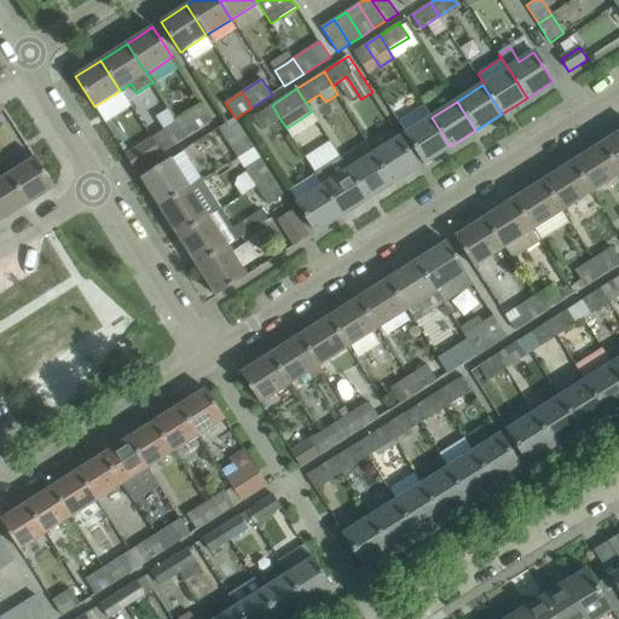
[(178,121),(187,137),(214,121),(203,104),(178,121)]
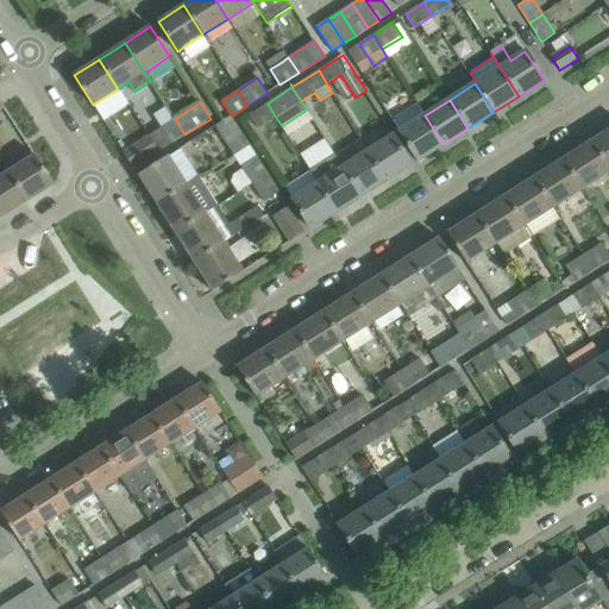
[(257,129),(276,118),(268,104),(249,114),(257,129)]
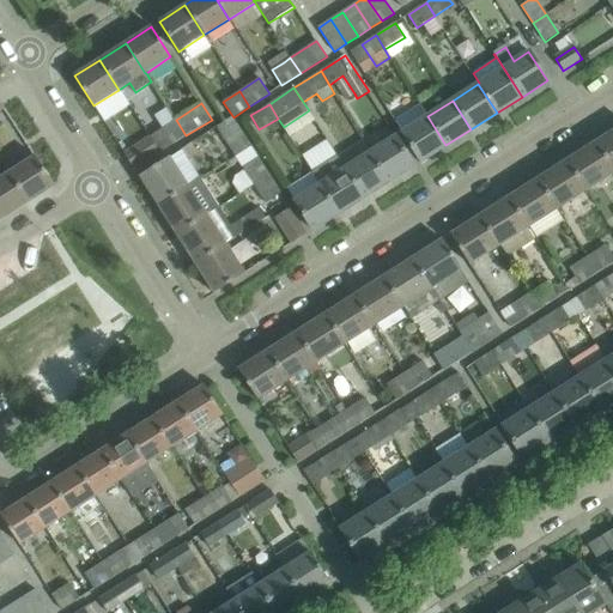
[(419,104),(394,121),(420,162),(445,145),(428,116),(419,104)]
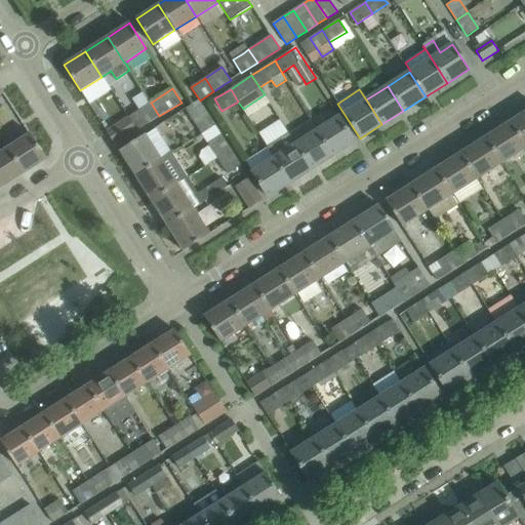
[(192,104),(185,109),(202,134),(216,125),(200,101),(192,104)]
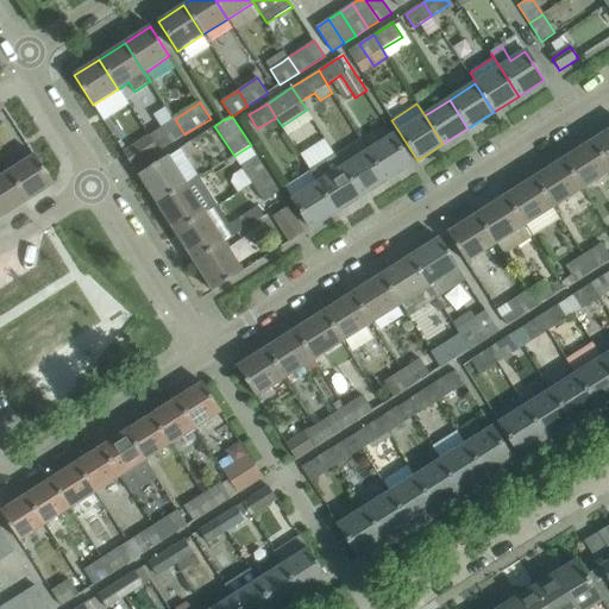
[(161,129),(149,136),(158,151),(184,135),(175,119),(161,129)]
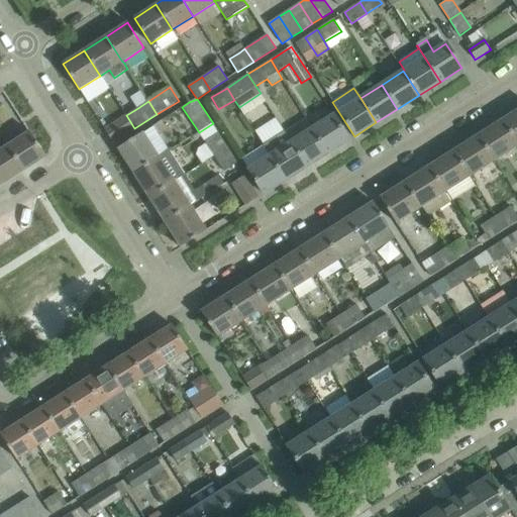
[(516,141),(516,109),(502,119),(516,141)]
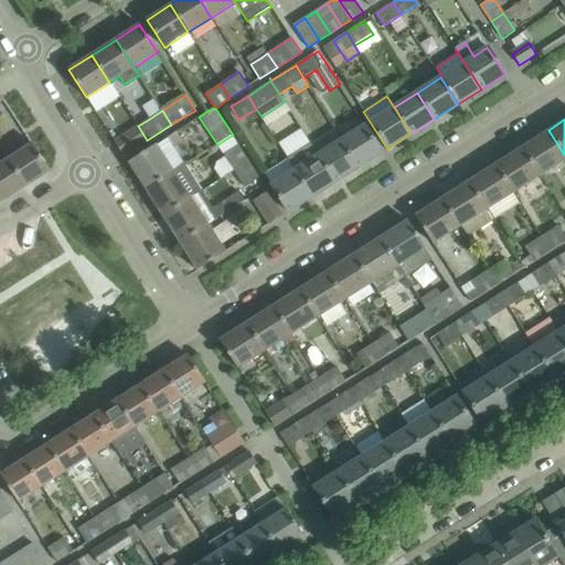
[(123,156),(147,140),(138,126),(114,141),(123,156)]
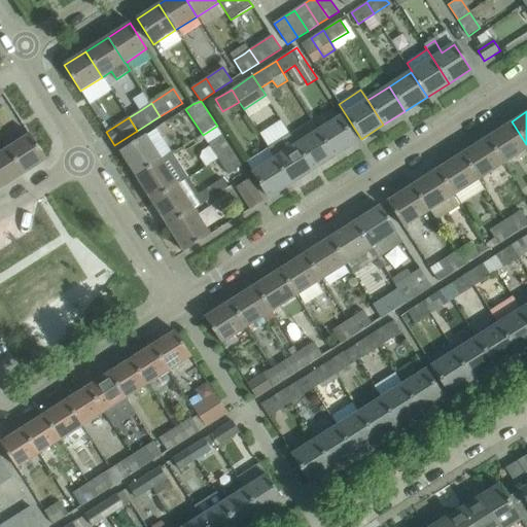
[(334,156),(356,142),(341,117),(319,132),(334,156)]
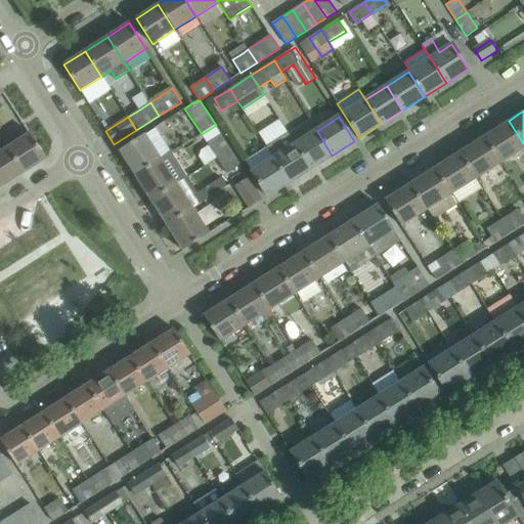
[(282,119),(261,130),(268,143),(290,132),(282,119)]
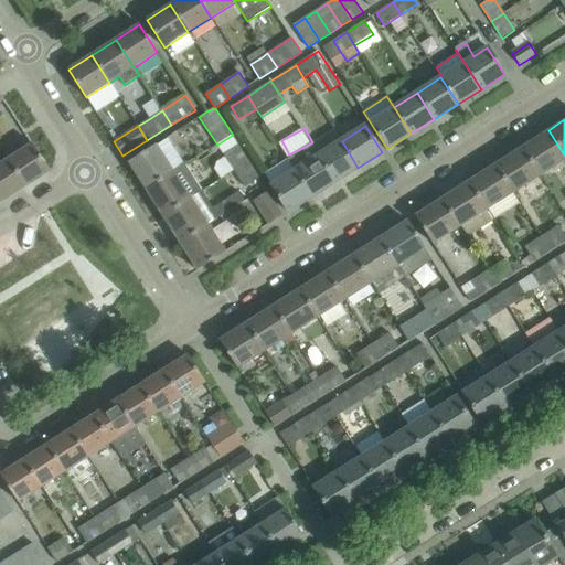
[(358,168),(342,141),(334,129),(311,144),(334,182),(358,168)]
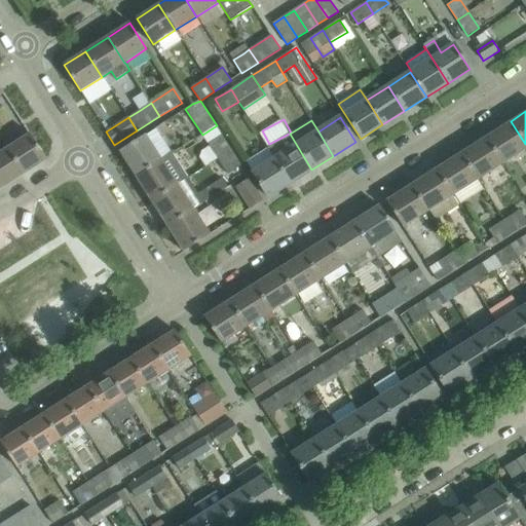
[(501,161),(525,146),(525,144),(511,121),(486,137),(501,161)]
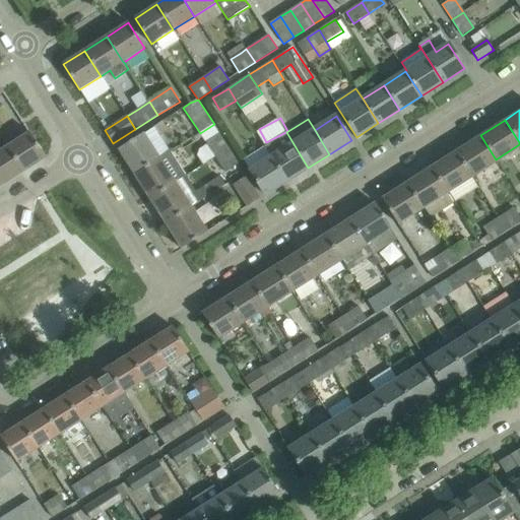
[(142,134),(118,149),(133,175),(168,152),(152,128),(142,134)]
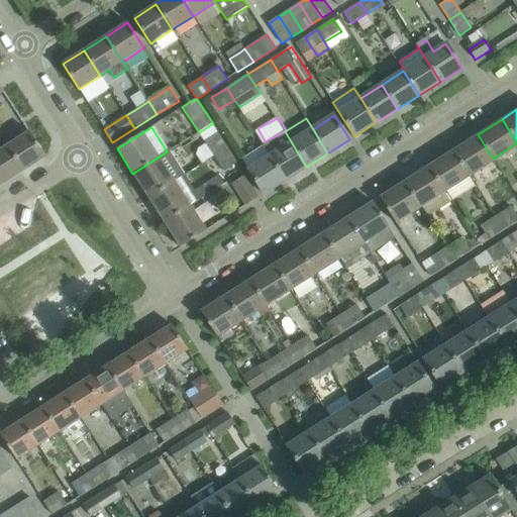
[(24,171),(45,157),(29,131),(8,145),(24,171)]
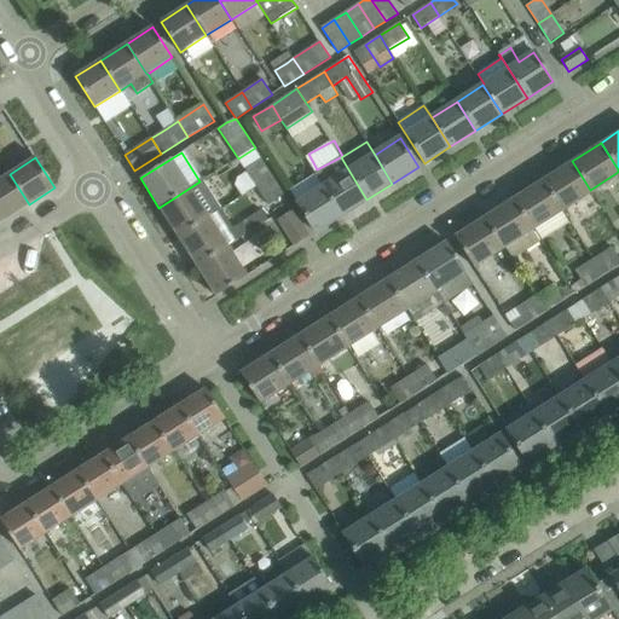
[(341,217),(366,200),(341,157),(316,173),(324,186),(341,217)]
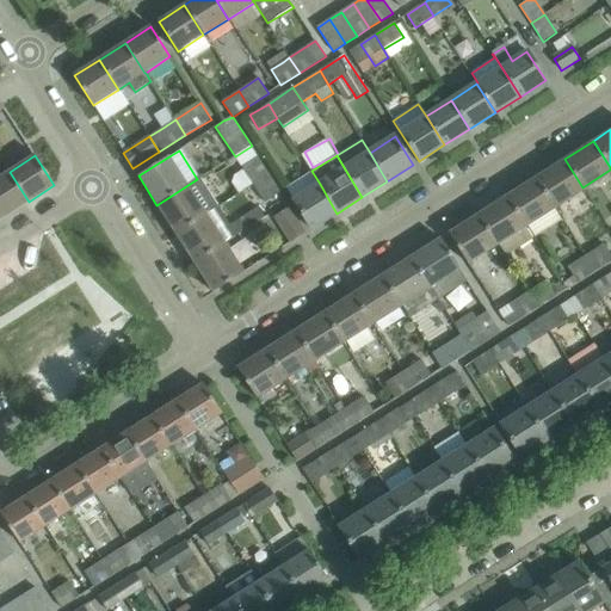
[(253,185),(269,174),(258,156),(241,166),(253,185)]
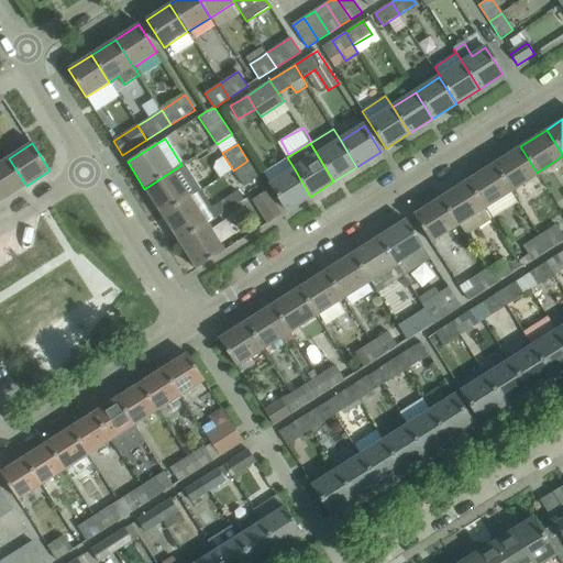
[(537,173),(520,146),(494,164),(510,190),(537,173)]
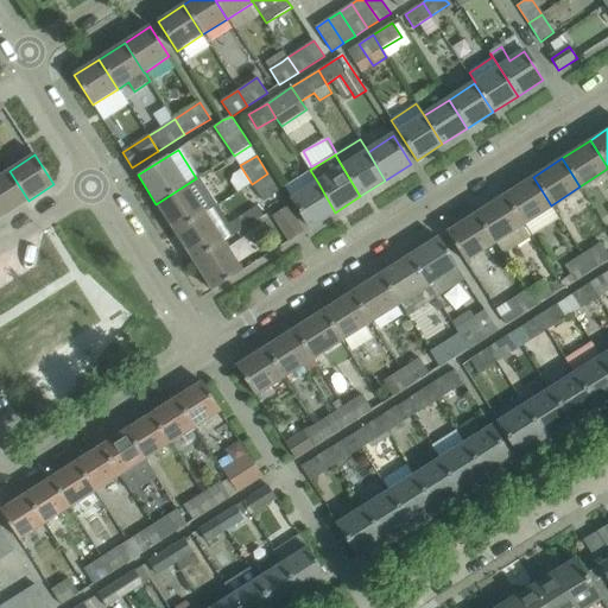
[(0,211),(2,216),(29,201),(10,171),(0,176),(0,211)]
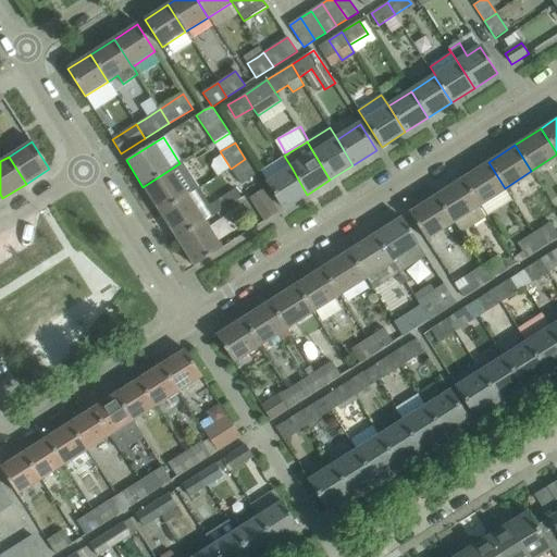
[(245,159),(231,169),(242,185),(256,175),(245,159)]
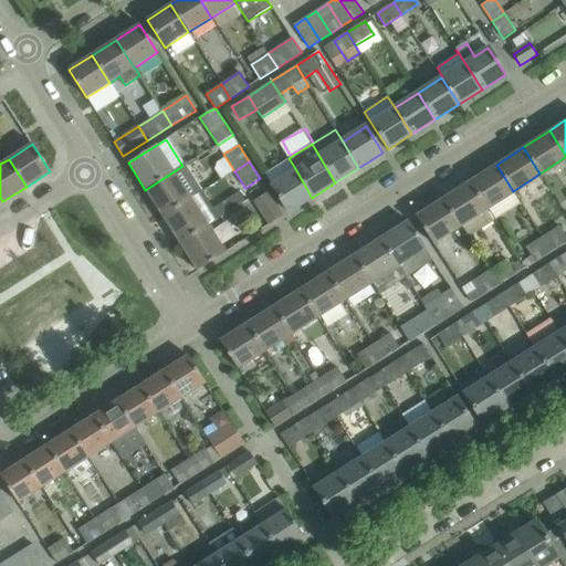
[(184,165),(182,166),(145,190),(163,217),(191,198),(200,192),(184,165)]
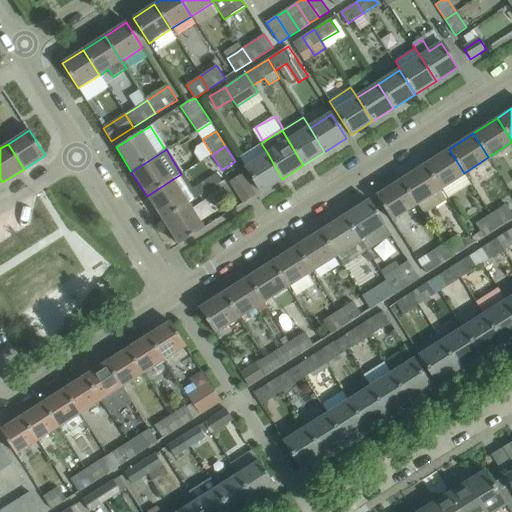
[(464,173),(449,149),(424,164),(440,188),(464,173)]
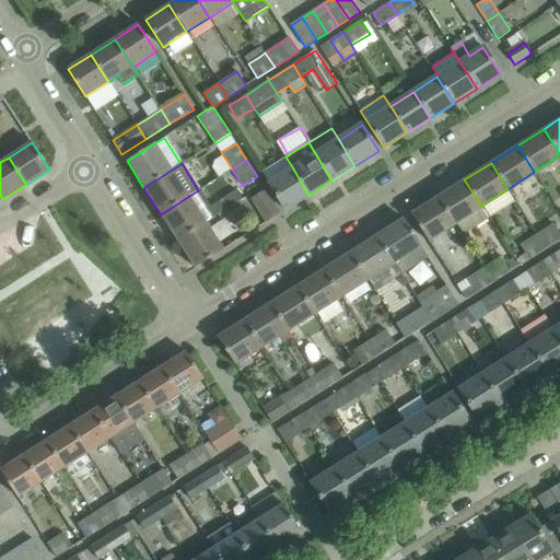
[(286,210),(308,196),(293,168),(269,184),(286,210)]
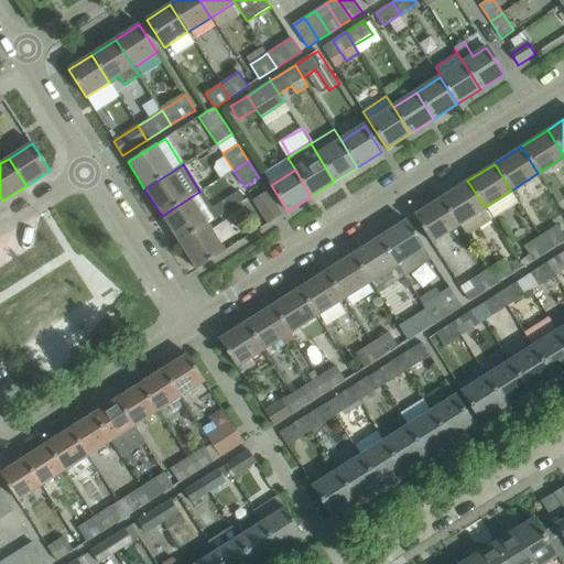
[(441,198),(457,225),(485,207),(467,181),(441,198)]
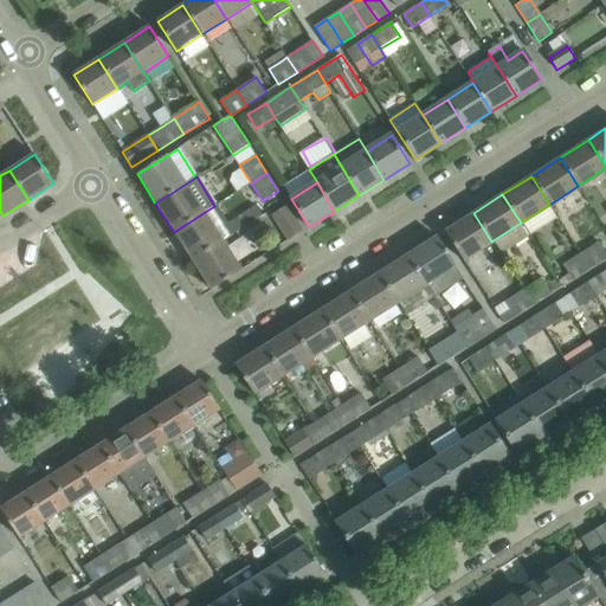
[(275,213),(271,216),(275,221),(288,240),(303,231),(290,212),(287,206),(277,212),(275,213)]
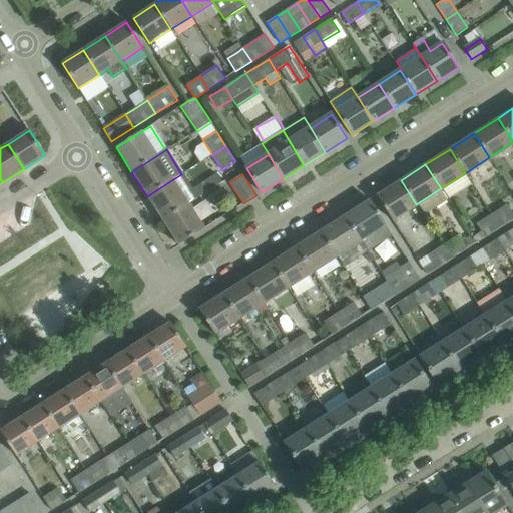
[(163,221),(189,204),(173,179),(147,196),(163,221)]
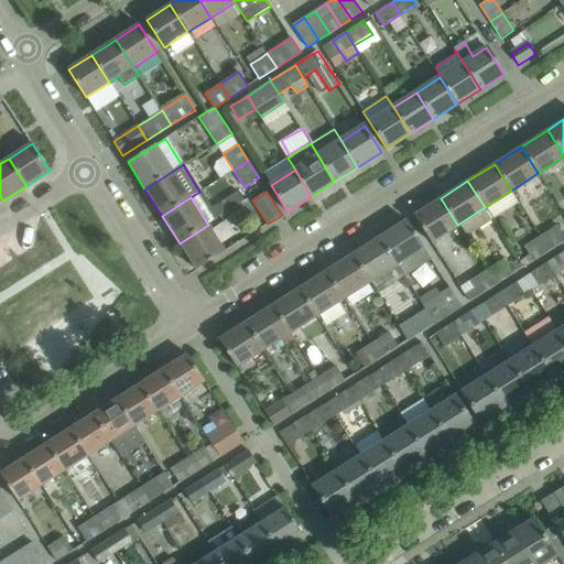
[(431,241),(457,225),(441,198),(413,215),(431,241)]
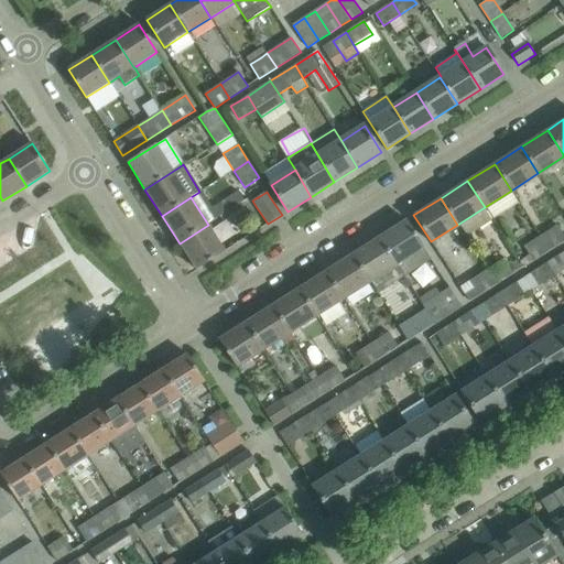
[(404,277),(431,259),(407,219),(379,237),(404,277)]
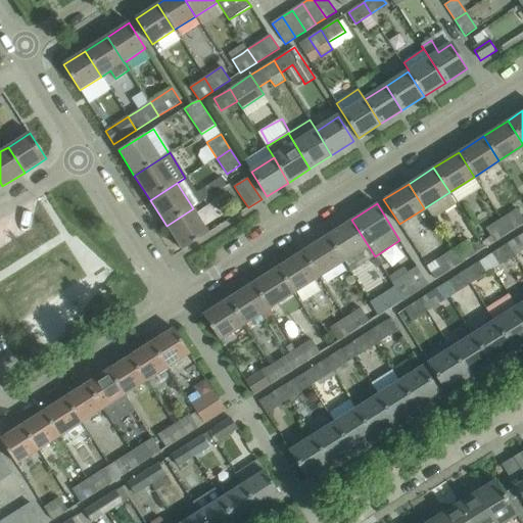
[(510,232),(522,223),(522,203),(501,219),(510,232)]
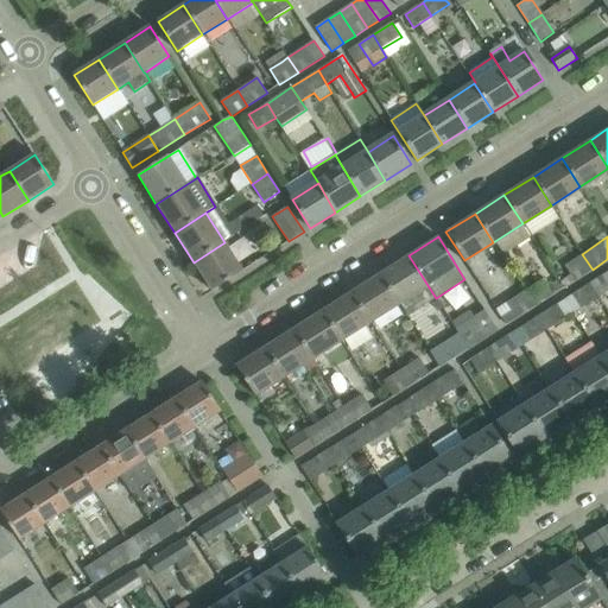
[(211,291),(242,271),(225,242),(194,263),(211,291)]
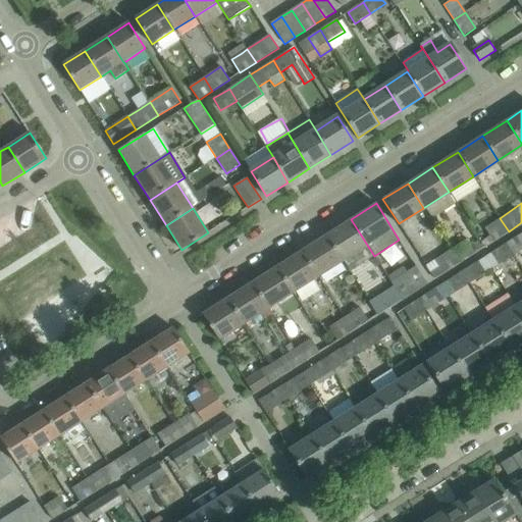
[(500,218),(485,228),(489,236),(491,239),(493,242),(509,231),(500,218)]
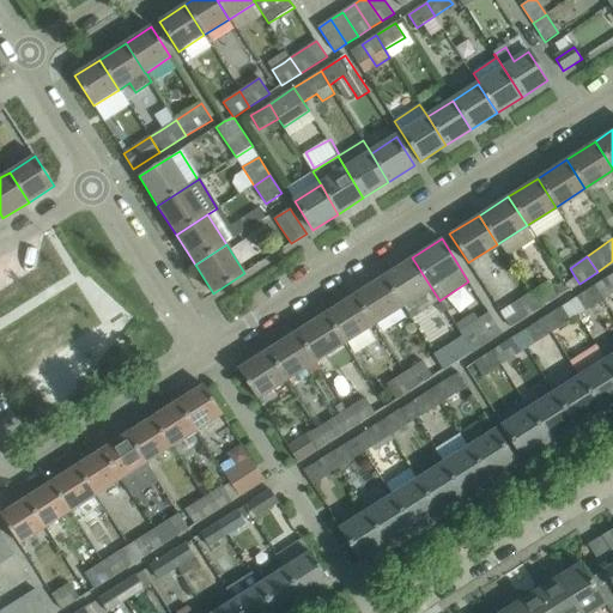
[(411,319),(439,301),(412,258),(383,275),(404,308),(411,319)]
